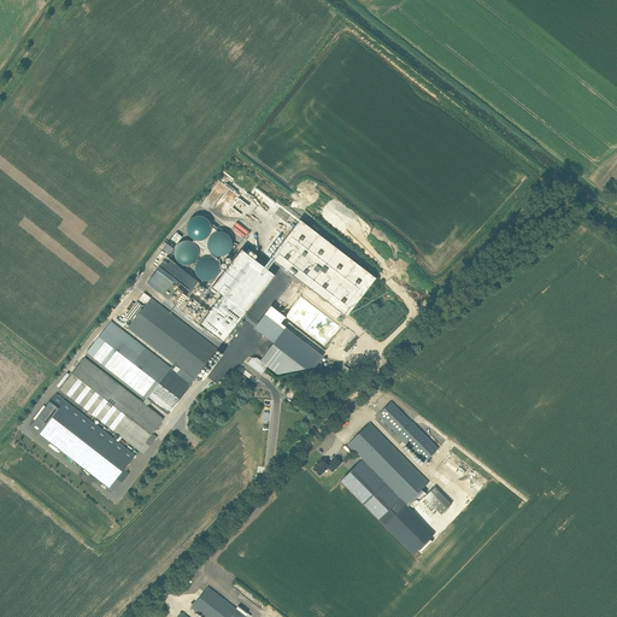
[(187,227),(187,228),(187,230),(188,233),(188,235),(191,236),(192,239),(194,240),(195,240),(198,241),(200,241),(203,240),(205,240),(206,239),(209,236),(210,235),(211,233),(211,230),(211,228),(211,227),(211,224),(210,222),(209,221),(206,218),(205,217),(203,217),(200,216),(198,216),(195,217),(194,217),(192,218),(191,221),(188,222),(188,224),(187,227)]
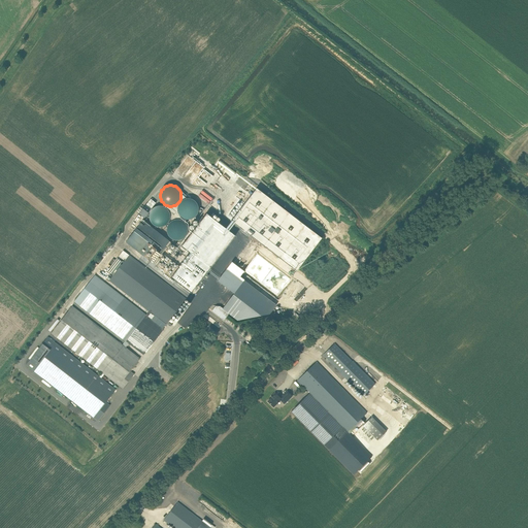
[(256,189),(230,222),(296,272),(322,238),(256,189)]
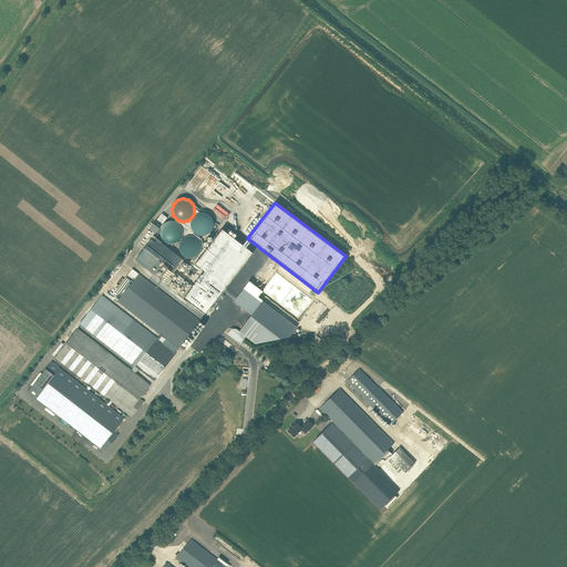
[(191,223),(191,225),(191,227),(192,228),(193,230),(194,232),(195,234),(197,235),(199,235),(200,236),(203,236),(205,235),(207,235),(209,234),(210,232),(212,230),(213,228),(213,226),(214,225),(213,223),(213,220),(212,218),(210,217),(209,215),(207,215),(205,214),(203,213),(200,213),(199,214),(197,215),(195,216),(194,217),(193,218),(192,220),(191,223)]
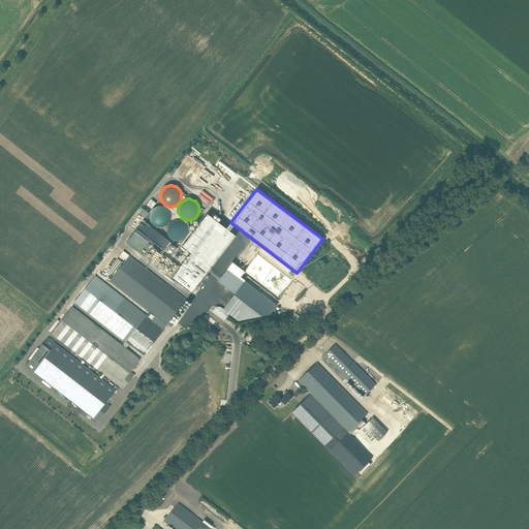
[(150,214),(150,217),(150,219),(151,222),(152,224),(154,225),(156,226),(159,227),(159,230),(162,229),(162,227),(164,226),(167,225),(168,222),(170,220),(170,217),(170,214),(169,212),(167,210),(165,208),(162,207),(160,207),(157,207),(155,208),(153,210),(151,212),(150,214)]
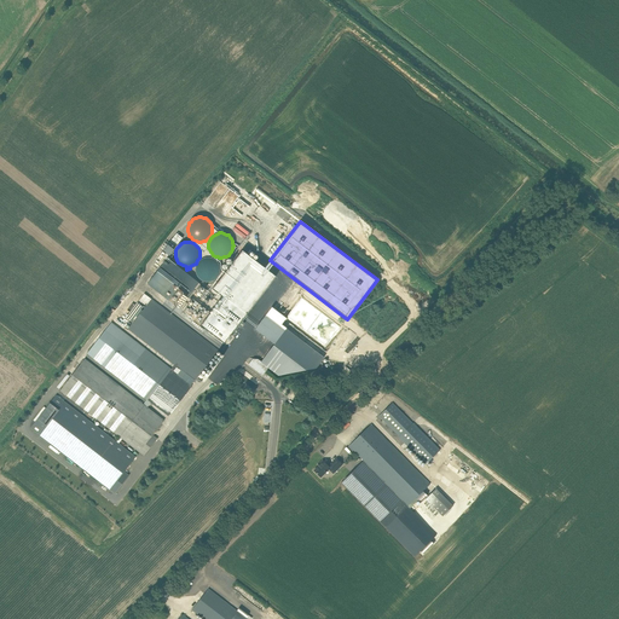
[(201,284),(167,259),(174,250),(168,246),(155,262),(161,267),(160,268),(162,271),(166,267),(196,290),(201,284)]
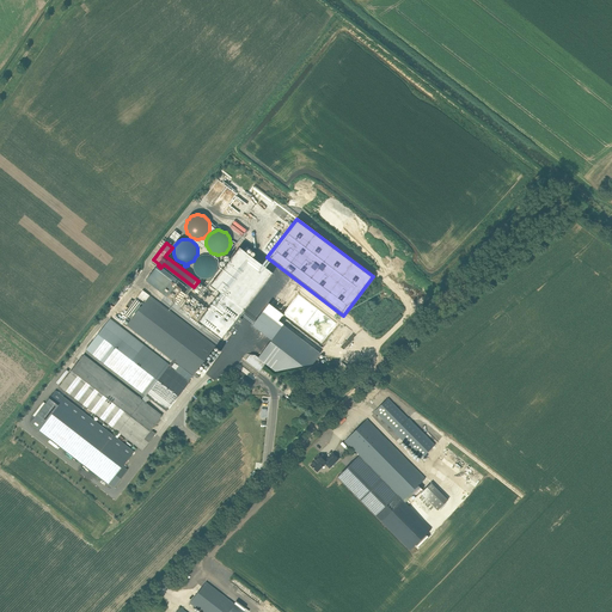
[(238,273),(243,276),(252,264),(250,263),(250,261),(250,258),(249,256),(248,254),(244,252),(242,251),(238,250),(236,251),(232,254),(230,256),(228,258),(228,262),(228,264),(230,268),(232,270),(234,271),(238,273)]
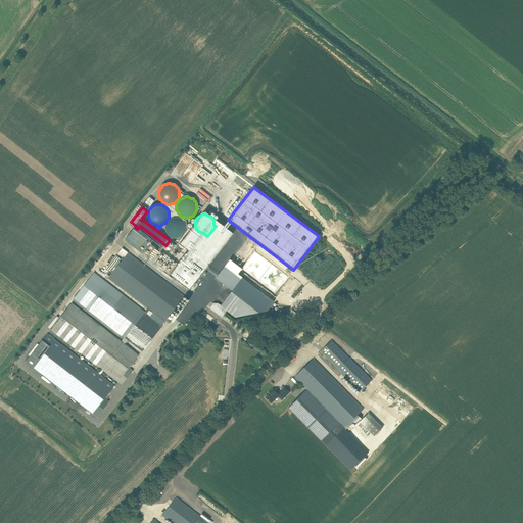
[(177,238),(178,240),(181,240),(180,237),(183,236),(184,234),(186,231),(186,228),(186,226),(185,223),(183,221),(181,219),(179,218),(176,218),(173,218),(171,219),(169,221),(167,223),(165,225),(165,228),(165,231),(167,233),(169,236),(171,237),(174,238),(177,238)]
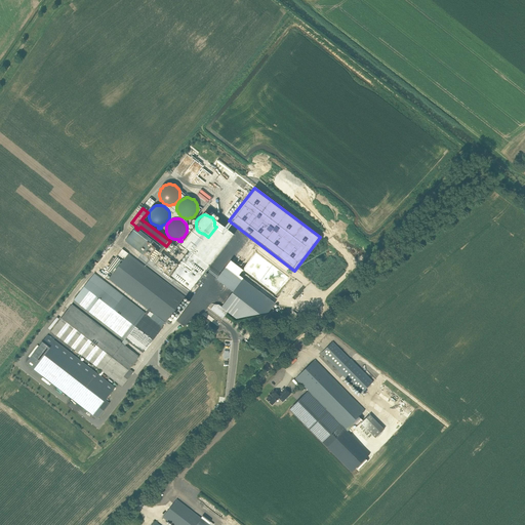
[(216,227),(208,237),(212,240),(213,242),(215,244),(217,245),(220,246),(223,246),(226,245),(228,244),(229,242),(230,240),(231,237),(231,234),(230,232),(228,230),(226,228),(224,228),(220,227),(217,228),(216,227)]
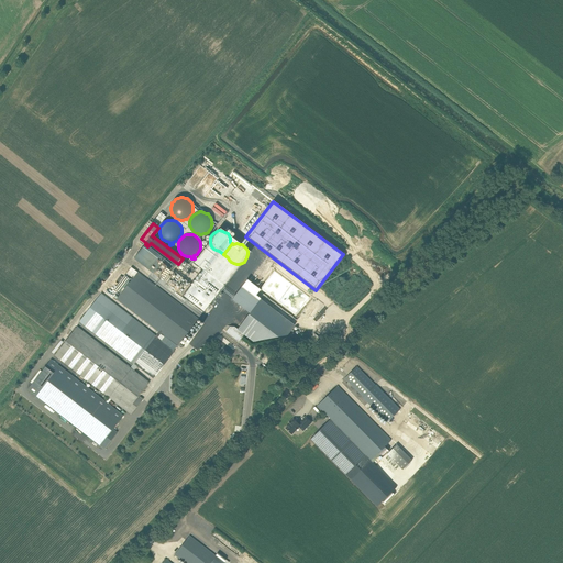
[(214,256),(213,254),(212,253),(211,252),(209,251),(207,251),(205,251),(202,251),(200,253),(198,254),(197,256),(196,258),(196,261),(197,264),(198,265),(199,267),(200,268),(201,268),(203,269),(205,269),(207,269),(208,269),(209,269),(211,268),(212,267),(213,266),(214,265),(214,264),(214,263),(216,262),(216,260),(216,258),(214,257),(214,256)]
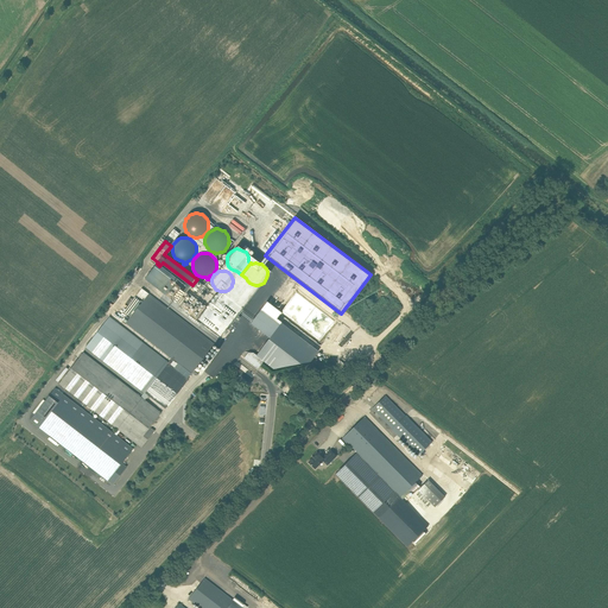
[(175,284),(165,296),(220,337),(240,312),(217,295),(207,309),(175,284)]
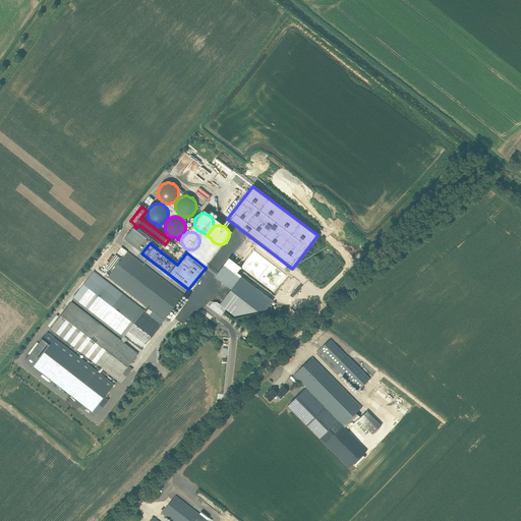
[(214,250),(214,248),(213,247),(212,246),(210,244),(208,244),(206,244),(204,244),(201,245),(199,246),(198,247),(197,249),(197,251),(197,253),(197,255),(198,257),(200,259),(203,261),(205,262),(206,262),(207,263),(209,263),(209,261),(210,261),(211,259),(213,258),(214,257),(214,255),(215,253),(215,252),(214,250)]
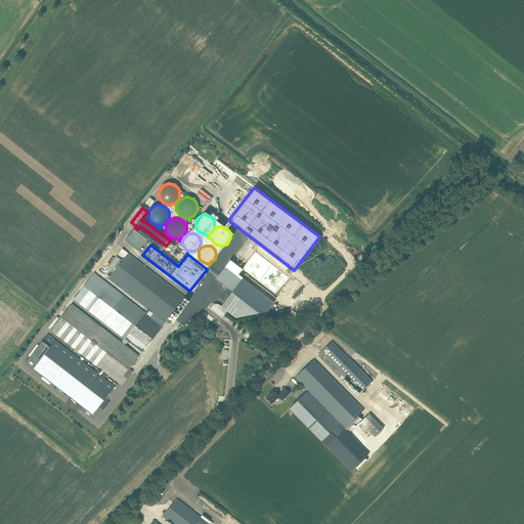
[(123,249),(116,256),(122,261),(128,253),(123,249)]
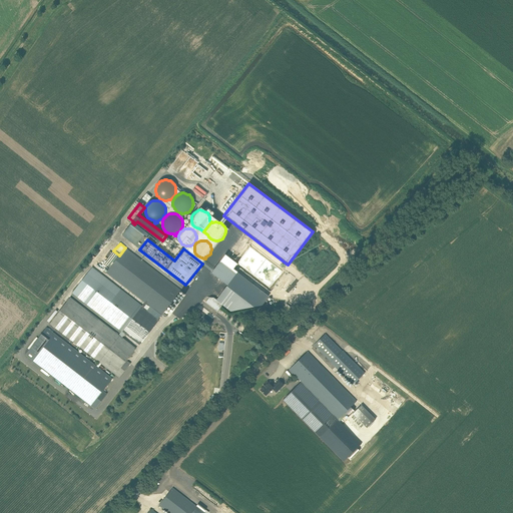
[(46,328),(25,355),(96,409),(107,394),(103,391),(112,379),(99,368),(102,364),(119,378),(130,364),(126,361),(136,349),(122,338),(125,334),(139,345),(158,320),(147,311),(150,307),(161,316),(180,291),(125,247),(119,255),(106,273),(145,303),(141,307),(92,268),(72,293),(122,332),(119,336),(70,298),(50,324),(99,363),(96,366),(46,328)]
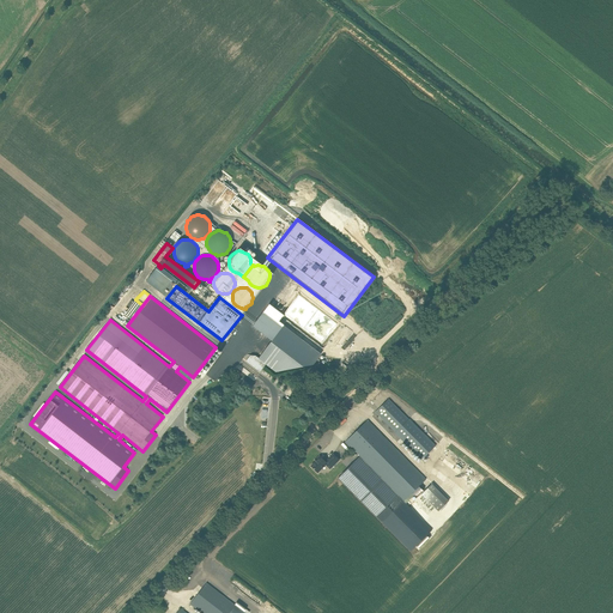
[(283,310),(267,298),(259,308),(275,320),(283,310)]
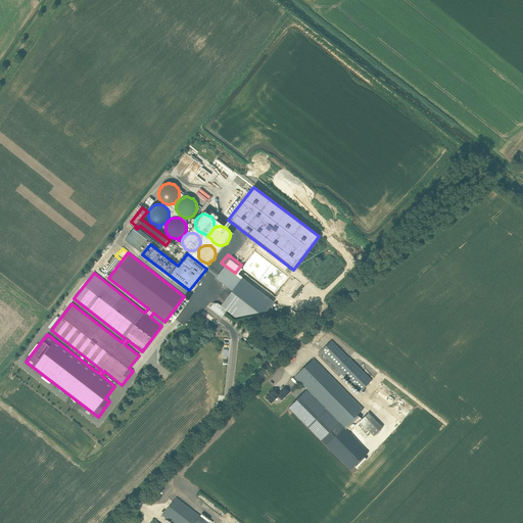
[(348,358),(332,340),(320,351),(321,352),(337,369),(361,392),(372,381),(348,358)]
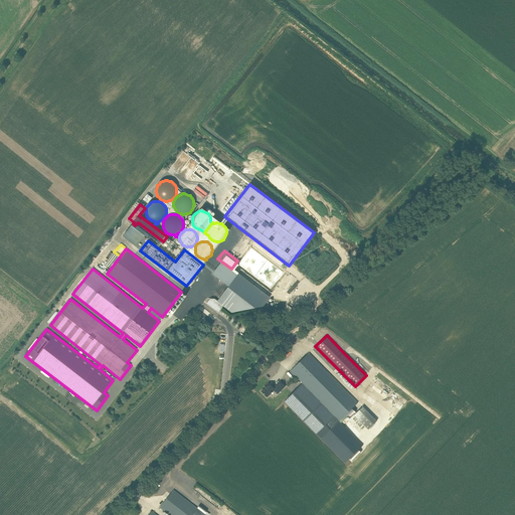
[(309,353),(291,371),(340,420),(339,421),(329,431),(331,433),(341,422),(348,416),(350,418),(357,411),(353,407),(358,403),(309,353)]
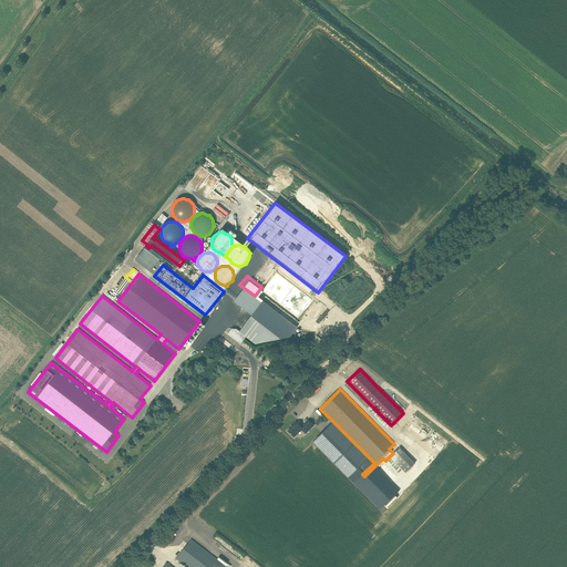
[(291,428),(288,431),(294,437),(301,430),(306,434),(313,425),(308,420),(302,425),(302,426),(301,428),(296,422),(290,426),(291,428)]
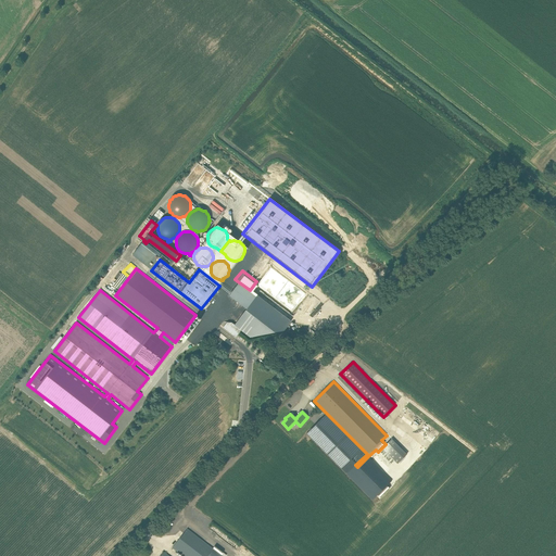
[(326,414),(306,433),(311,438),(346,475),(355,465),(366,455),(326,414)]
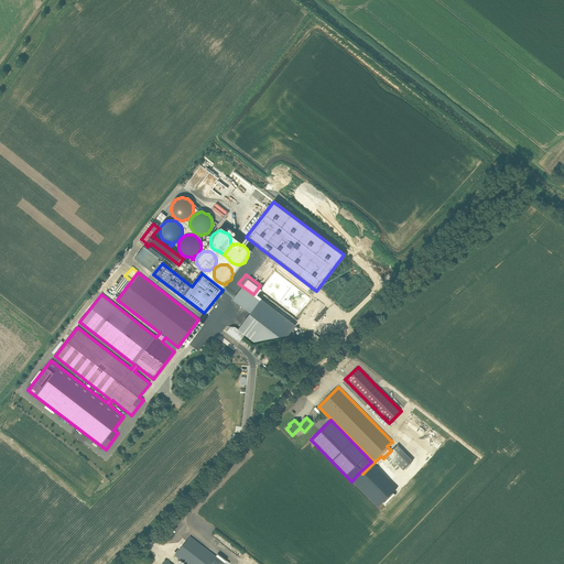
[(398,445),(391,452),(388,455),(404,470),(413,461),(398,445)]
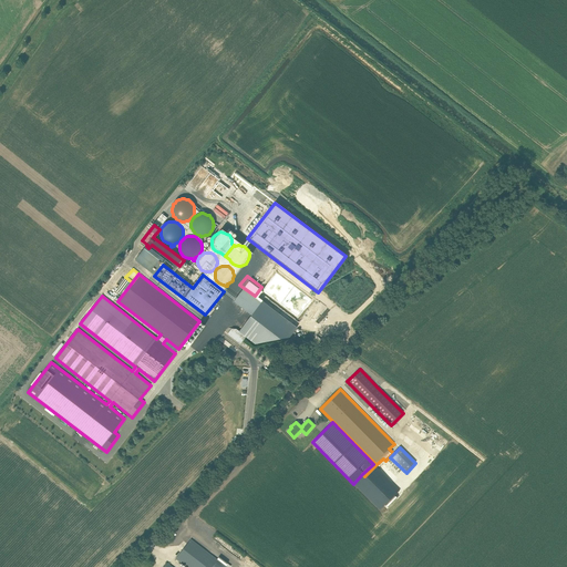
[(362,474),(353,484),(380,509),(385,505),(394,495),(395,495),(399,491),(375,465),(364,476),(362,474)]
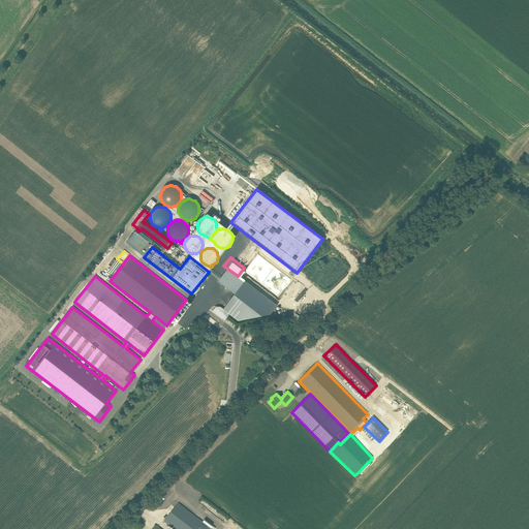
[(211,528),(182,506),(178,503),(164,521),(174,528),(211,528)]
